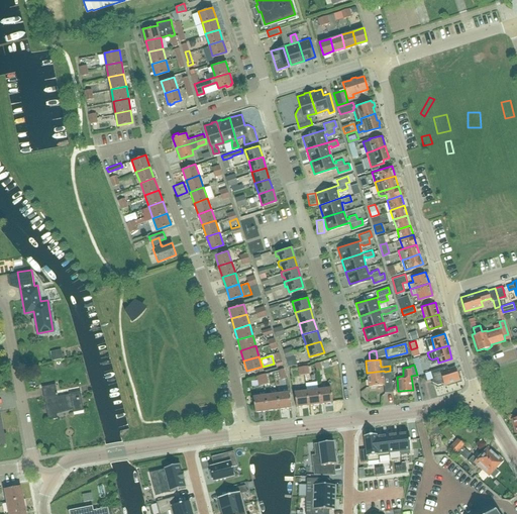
[(437,383),(443,381),(444,382),(458,377),(454,366),(448,368),(447,365),(430,370),(432,378),(431,380),(437,383)]
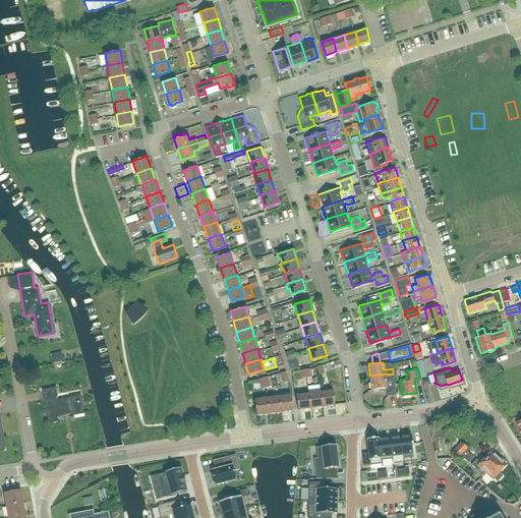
[(388,379),(388,375),(387,373),(369,376),(371,388),(373,388),(373,390),(379,389),(379,388),(386,387),(385,379),(388,379)]
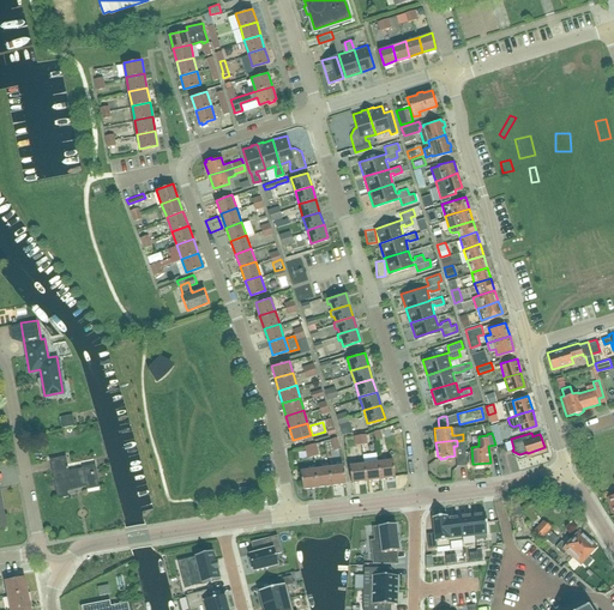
[(66,454),(49,458),(58,497),(68,495),(67,487),(85,483),(86,488),(100,485),(95,464),(83,466),(68,470),(66,454)]
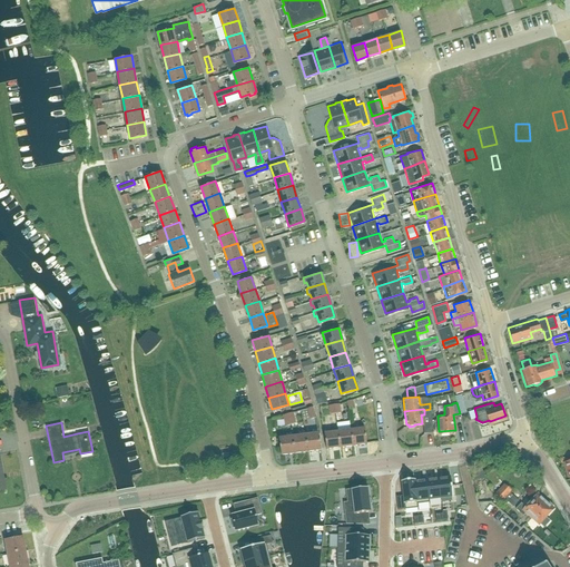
[(470,423),(472,440),(479,439),(477,422),(470,423)]
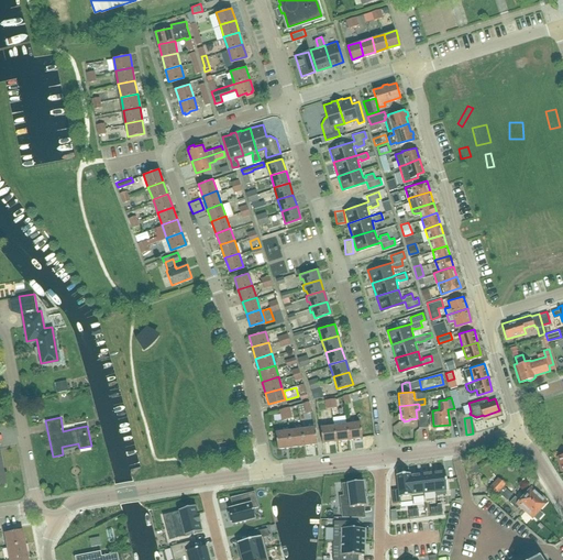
[(346,423),(349,438),(361,437),(360,421),(346,423)]
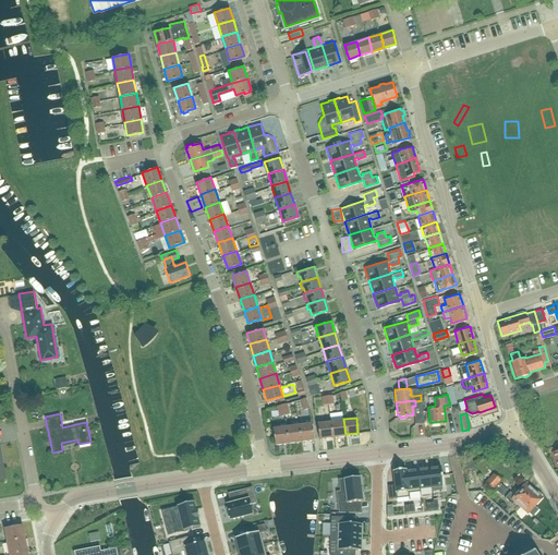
[(331,421),(332,436),(346,434),(343,419),(331,421)]
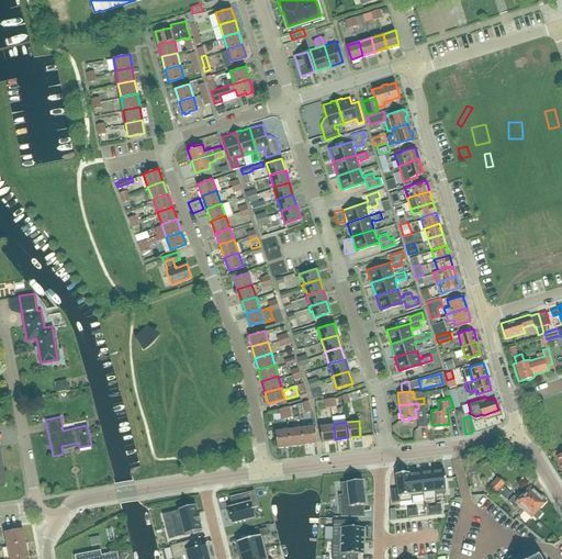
[(321,440),(335,439),(334,424),(319,425),(321,440)]
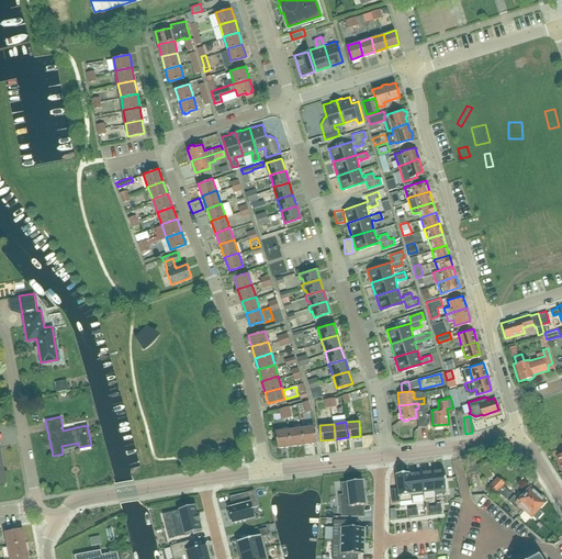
[(300,427),(302,444),(315,442),(314,425),(300,427)]
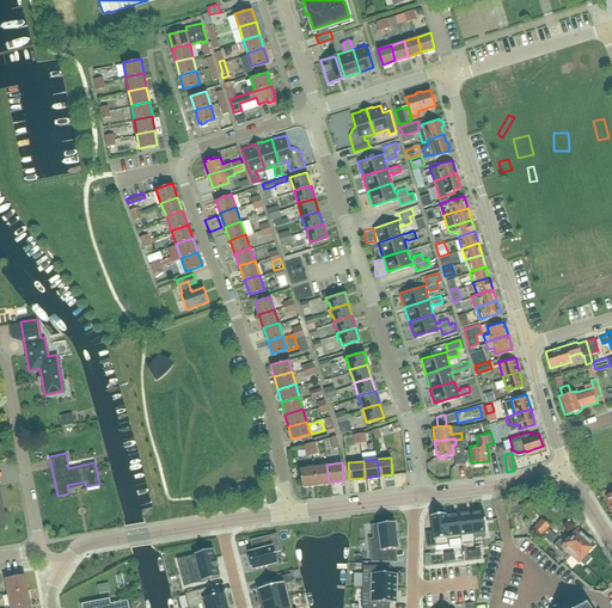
[(316,484),(329,483),(326,465),(313,466),(316,484)]
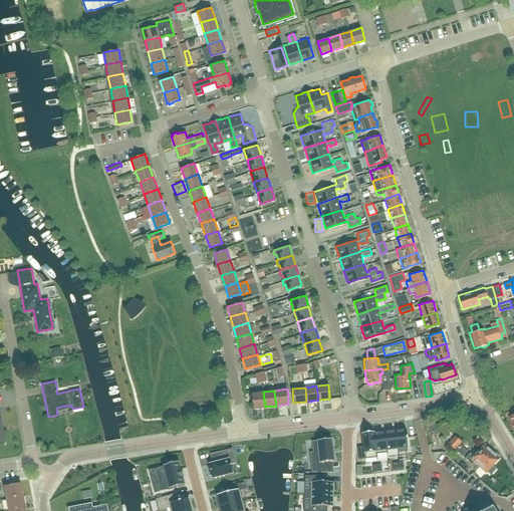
[(253,409),(265,407),(263,392),(251,394),(253,409)]
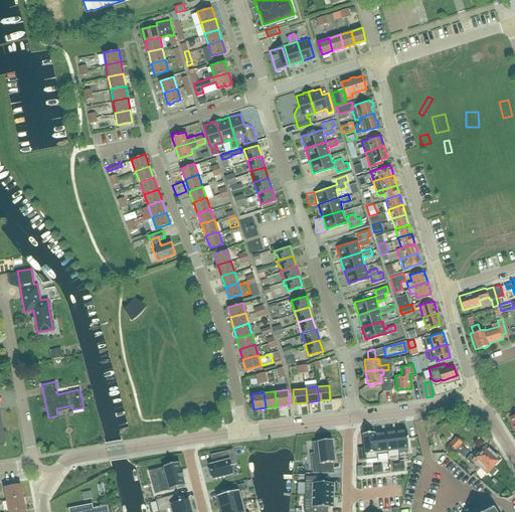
[(406,429),(395,430),(397,448),(408,447),(406,429)]
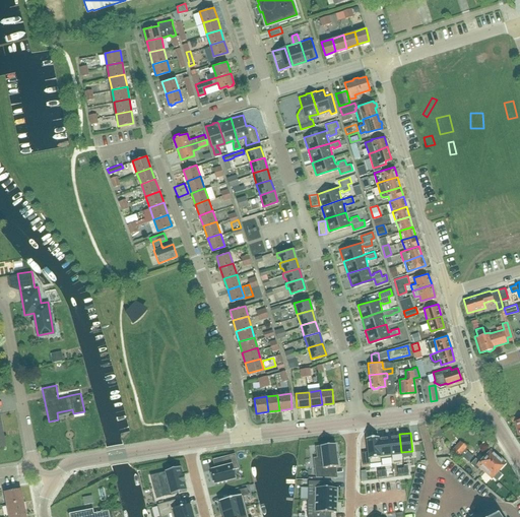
[(399,434),(388,436),(390,453),(401,452),(399,434)]
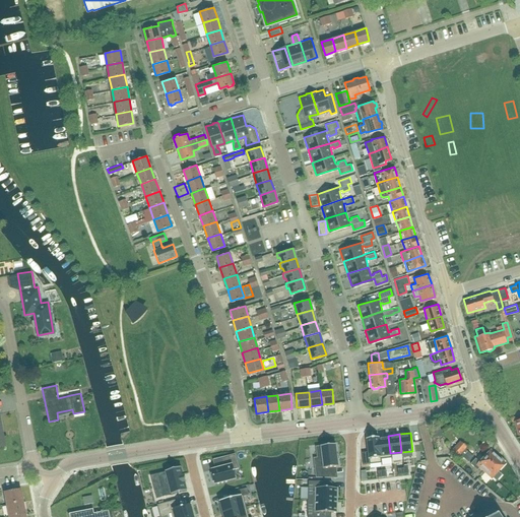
[(368,450),(362,451),(363,463),(380,461),(380,457),(377,437),(377,436),(366,437),(368,450)]
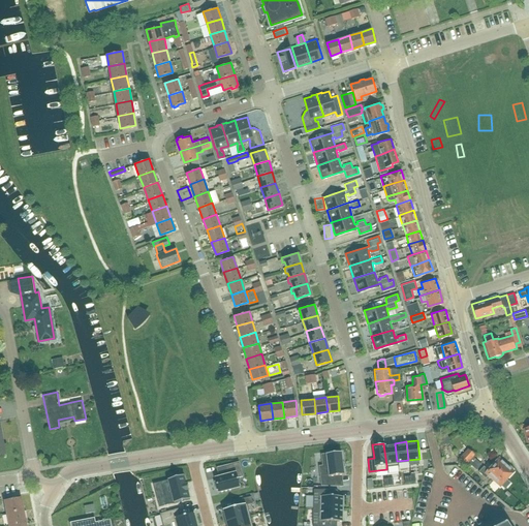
[(395,443),(383,444),(386,465),(398,464),(397,461),(395,443)]
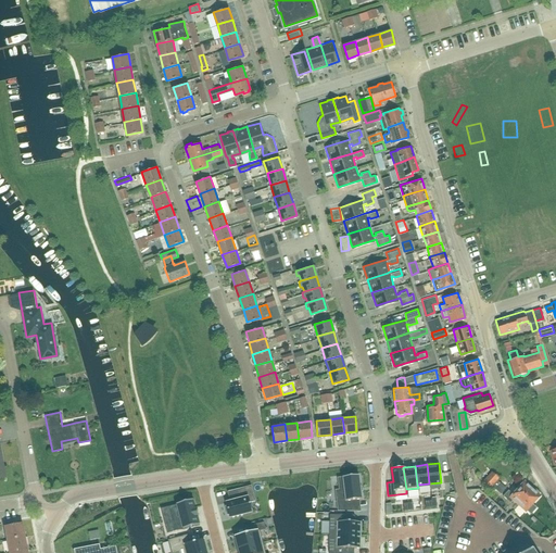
[(490,487),(492,485),(497,479),(500,477),(492,469),(482,480),(490,487)]
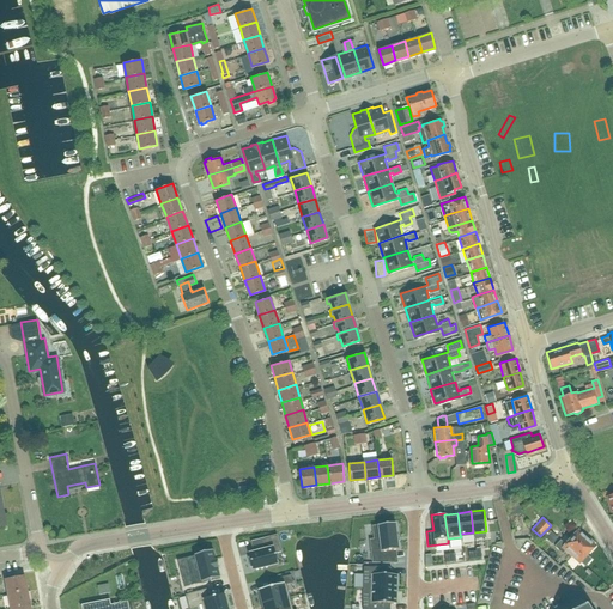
[(374,537),(369,537),(372,560),(393,560),(392,549),(395,548),(399,548),(398,540),(398,539),(398,534),(398,533),(396,533),(395,522),(372,524),(374,537)]
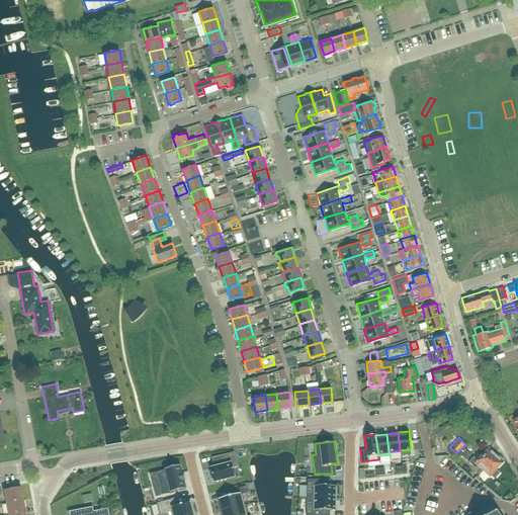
[(471,453),(463,446),(458,451),(466,458),(471,453)]
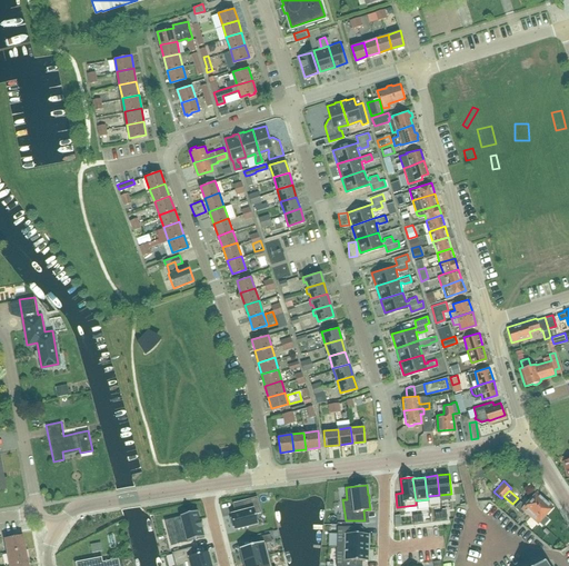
[(543,514),(551,506),(536,492),(525,504),(520,499),(515,506),(521,513),(525,509),(538,520),(542,524),(548,518),(543,514)]
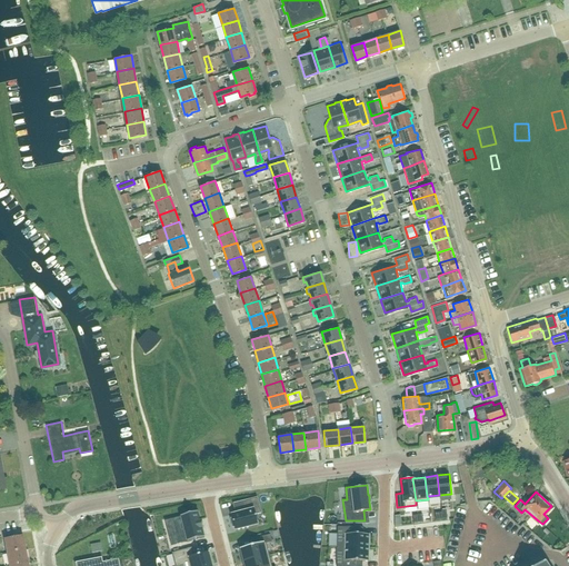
[(231,516),(230,517),(232,525),(233,525),(235,528),(257,523),(253,513),(260,510),(257,496),(240,499),(242,509),(236,512),(231,513),(231,516)]
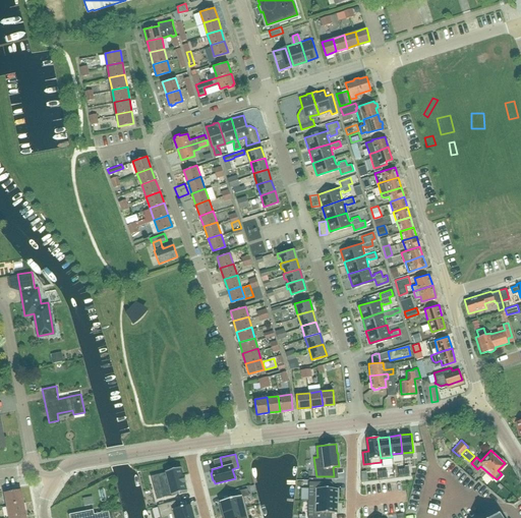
[(157,473),(161,487),(154,490),(156,498),(171,494),(171,495),(186,491),(184,481),(185,481),(184,475),(183,475),(180,466),(165,470),(165,471),(157,473)]
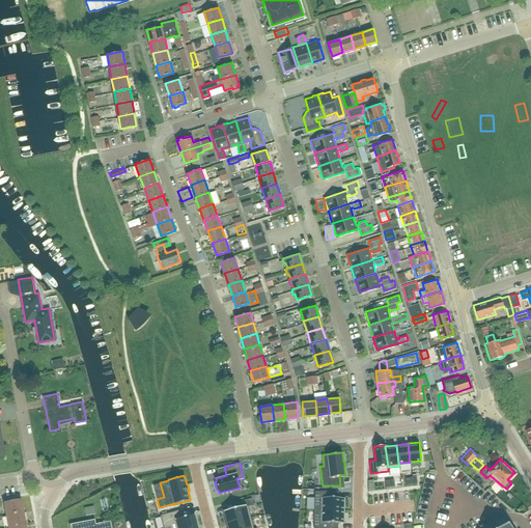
[(314,490),(314,508),(344,509),(344,497),(338,497),(338,491),(314,490)]
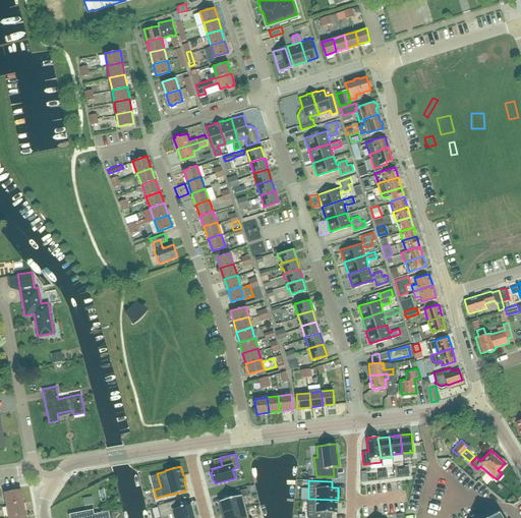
[(233,497),(219,500),(222,512),(246,506),(243,495),(248,494),(247,486),(232,491),(233,497)]
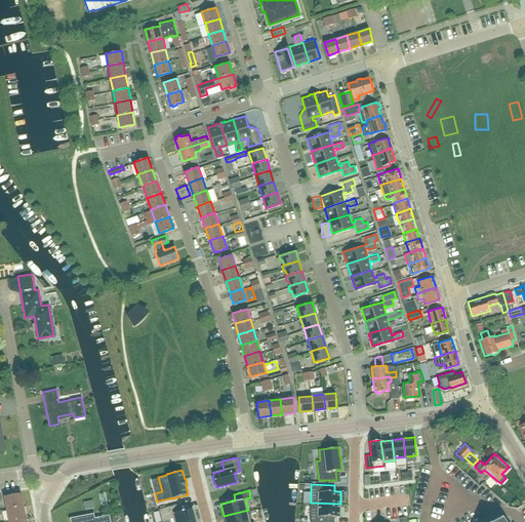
[(6,508),(23,505),(21,492),(4,496),(6,508)]
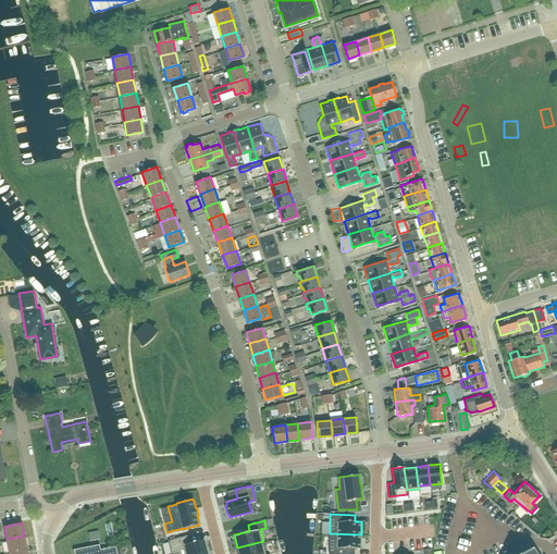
[(330,533),(329,553),(354,553),(354,548),(360,548),(361,534),(330,533)]
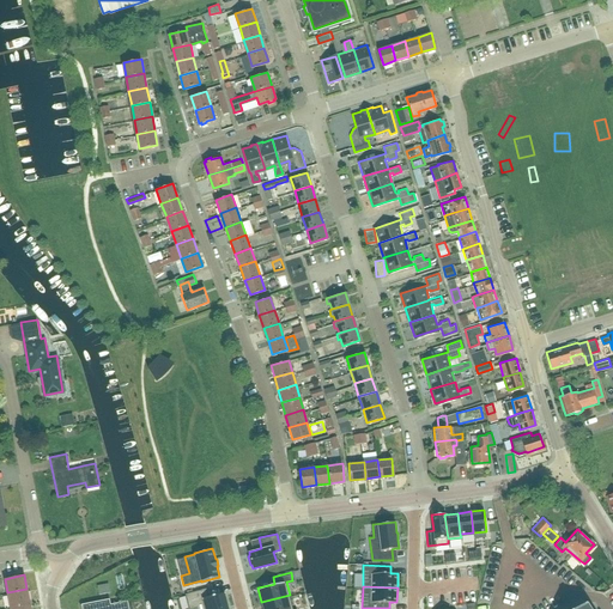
[(224,592),(208,596),(206,588),(184,592),(188,608),(196,606),(198,608),(214,608),(228,606),(224,592)]
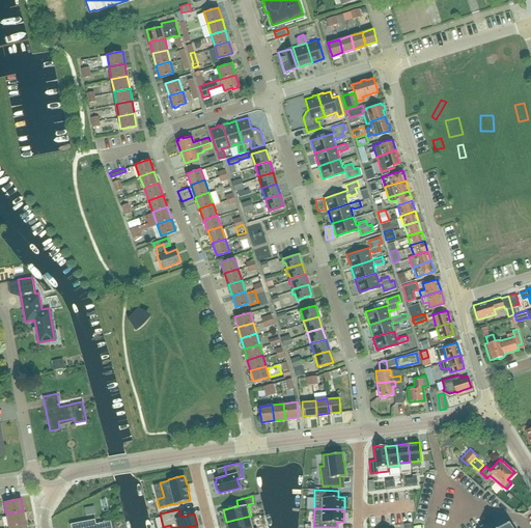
[(23,510),(6,513),(9,526),(26,523),(23,510)]
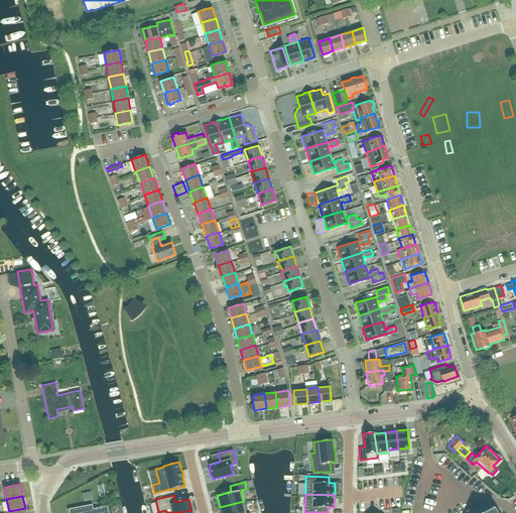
[(244,501),(220,507),(221,512),(249,512),(249,511),(246,512),(244,501)]
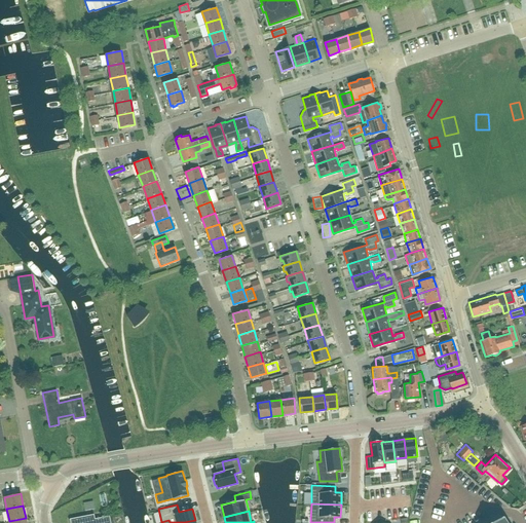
[(95,513),(70,518),(70,522),(113,522),(113,521),(113,519),(112,518),(111,517),(110,518),(109,514),(95,517),(95,513)]
